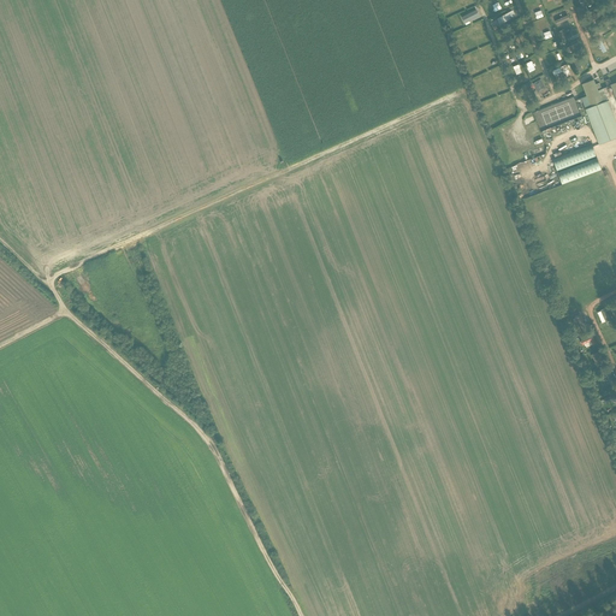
[(462,18),(466,23),(478,15),(475,10),(462,18)]
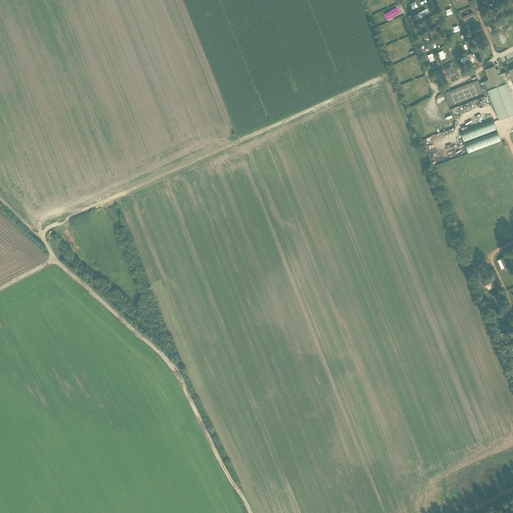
[(417,21),(431,15),(428,9),(414,15),(417,21)]
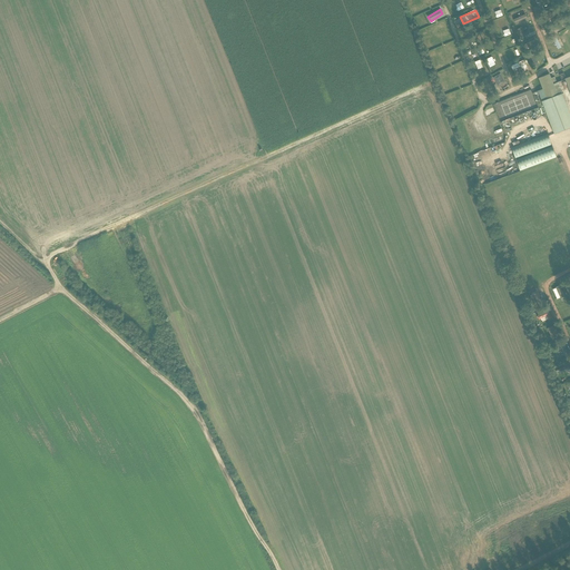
[(513,23),(527,18),(526,13),(512,19),(513,23)]
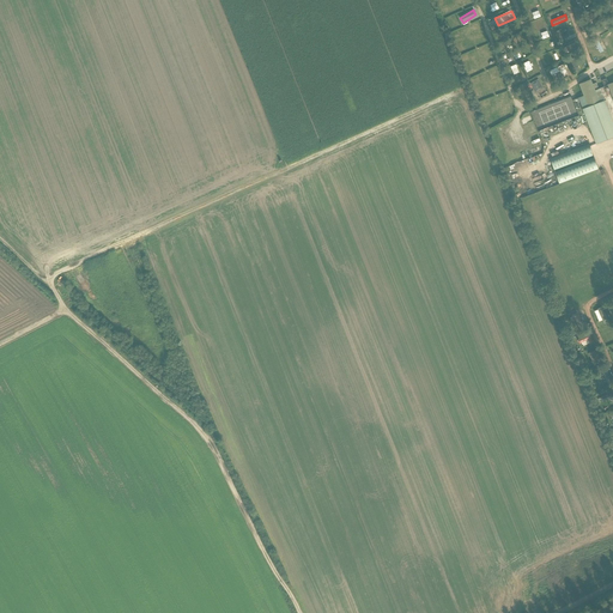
[(566,31),(562,34),(559,29),(554,31),(559,41),(569,36),(566,31)]
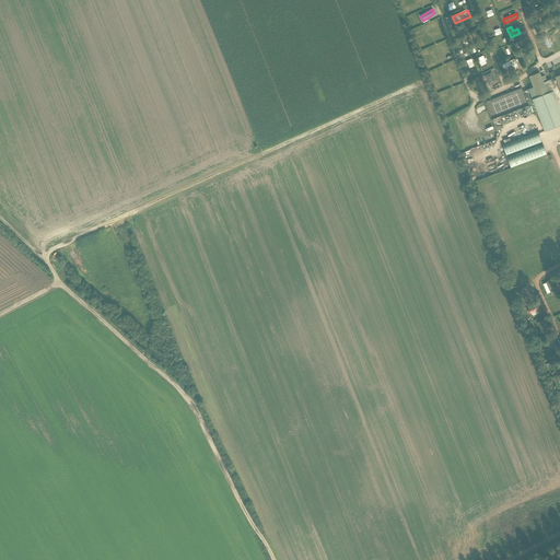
[(546,53),(552,50),(548,38),(541,41),(546,53)]
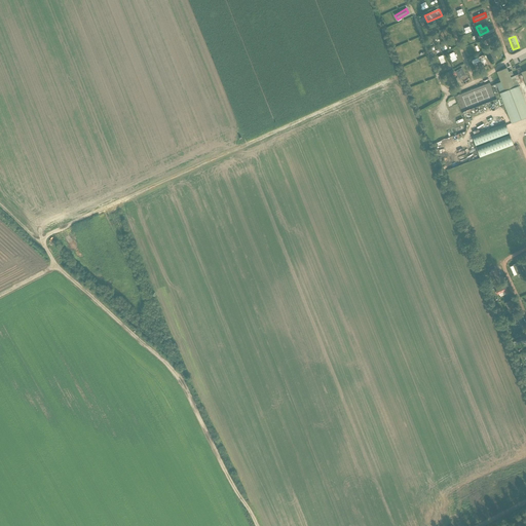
[(497,59),(494,52),(489,54),(492,62),(497,59)]
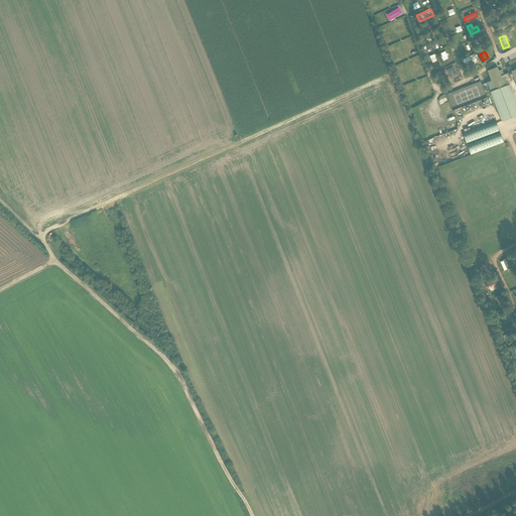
[(473,59),(474,63),(477,62),(475,54),(462,57),(463,62),(473,59)]
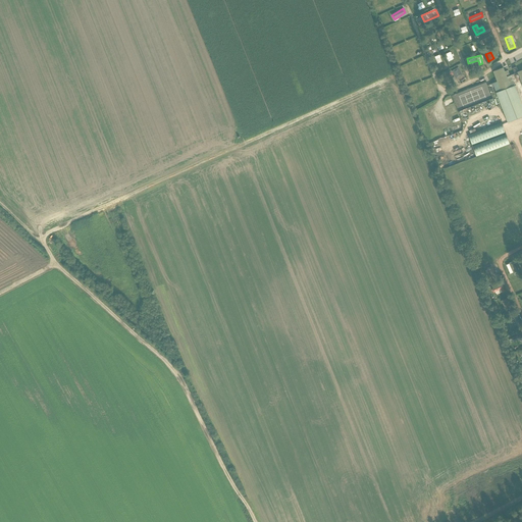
[(451,70),(455,79),(462,75),(458,66),(451,70)]
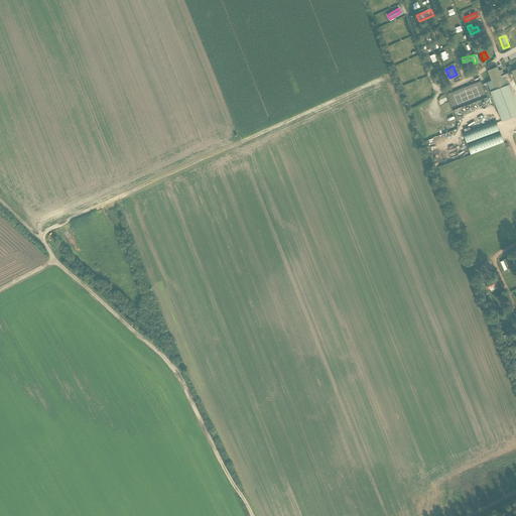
[(501,122),(515,116),(515,103),(507,81),(510,80),(507,73),(505,74),(505,75),(502,76),(502,74),(503,74),(502,70),(499,71),(497,67),(487,71),(491,81),(487,83),(501,122)]
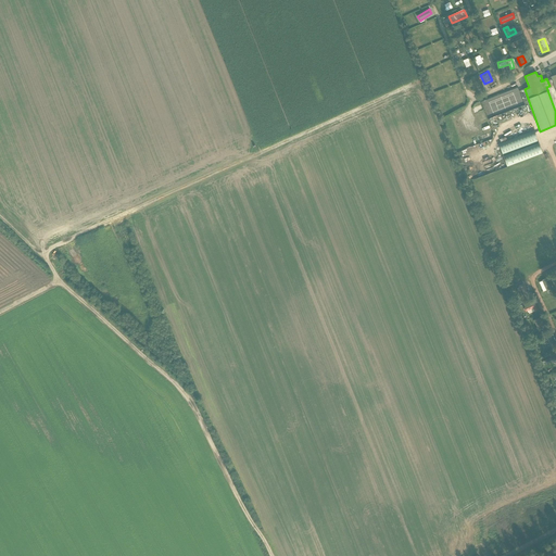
[(498,143),(502,154),(538,141),(534,130),(498,143)]
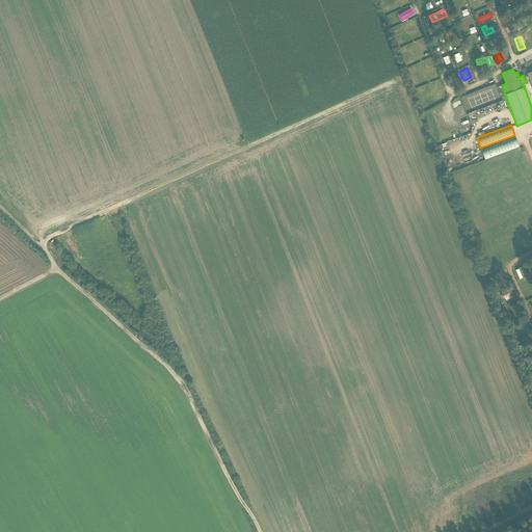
[(520,147),(515,136),(481,150),(484,160),(520,147)]
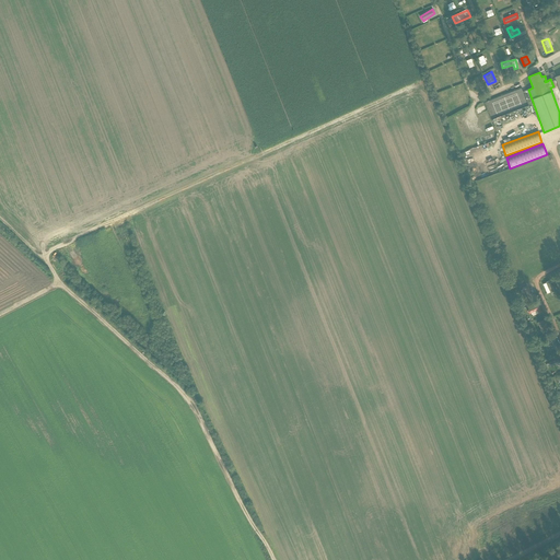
[(549,280),(543,283),(546,293),(553,290),(549,280)]
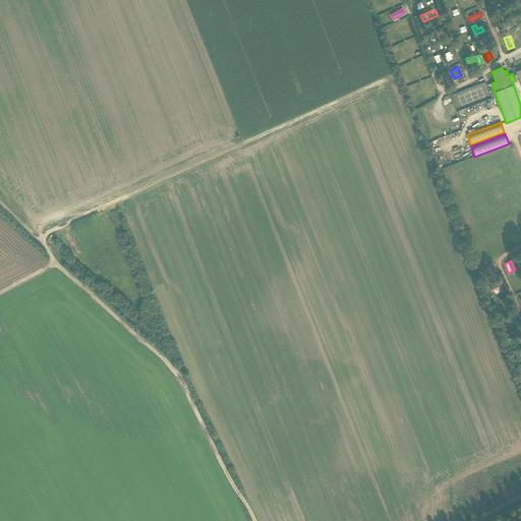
[(490,287),(493,293),(504,290),(502,283),(490,287)]
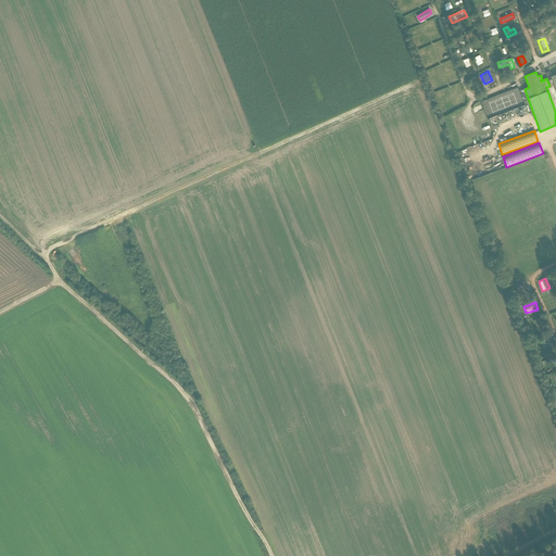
[(544,336),(548,348),(553,345),(548,335),(544,336)]
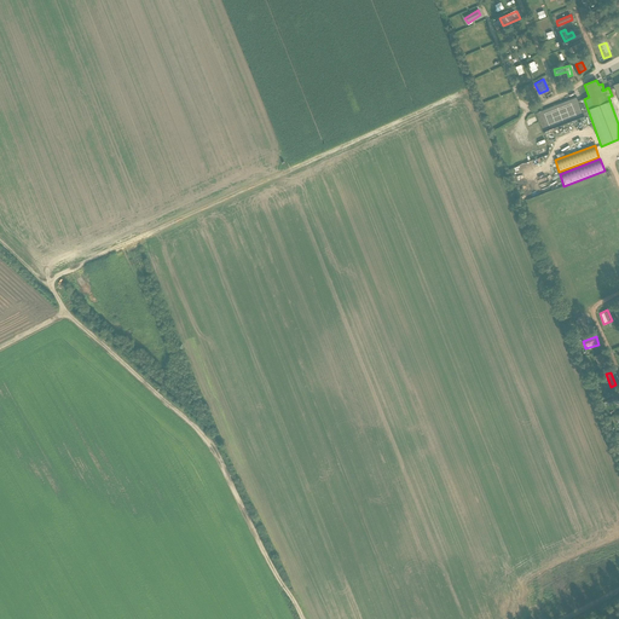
[(618,394),(607,400),(609,406),(618,400),(618,394)]
